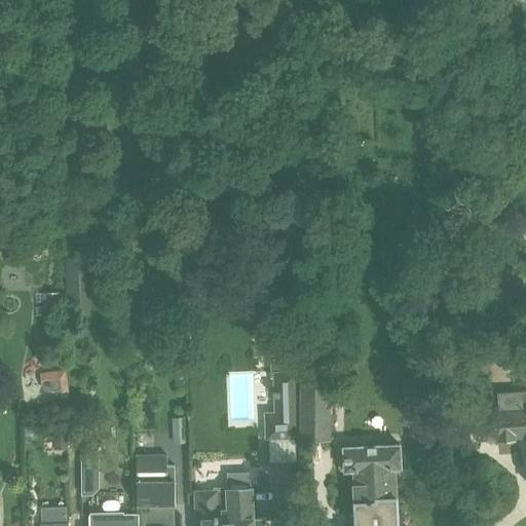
[(87,278),(68,278),(69,309),(88,308),(87,278)]
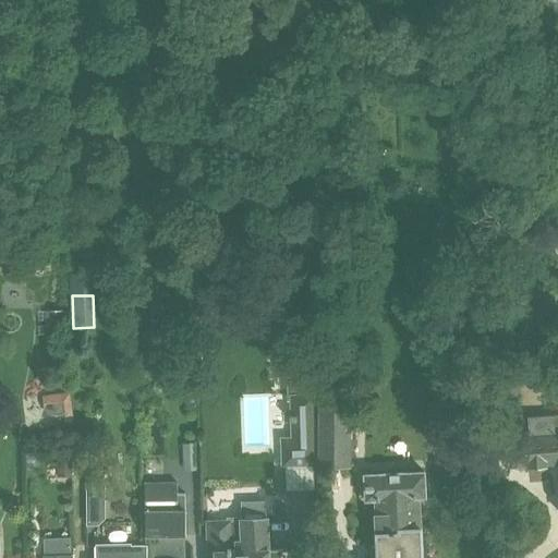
[(51,335),(65,335),(64,308),(50,308),(51,335)]
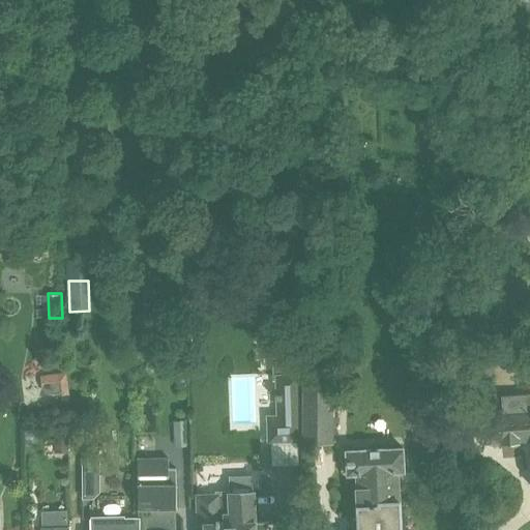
[(175,363),(190,363),(190,349),(175,350),(175,363)]
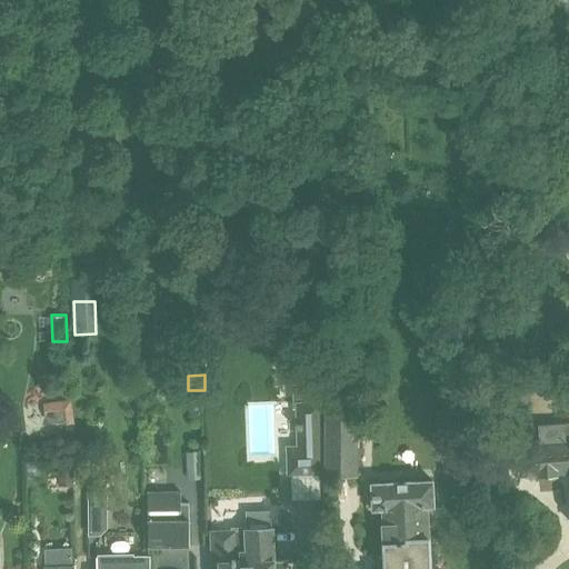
[(522,377),(503,377),(503,403),(522,405),(522,377)]
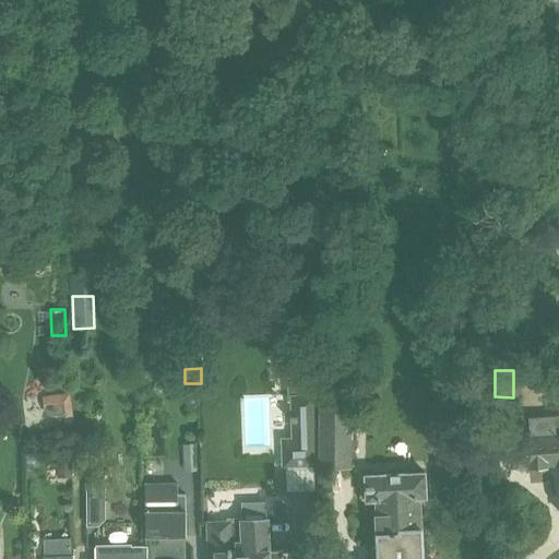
[(282,439),(282,465),(314,464),(312,377),(288,377),(288,395),(290,395),(292,439),(282,439)]
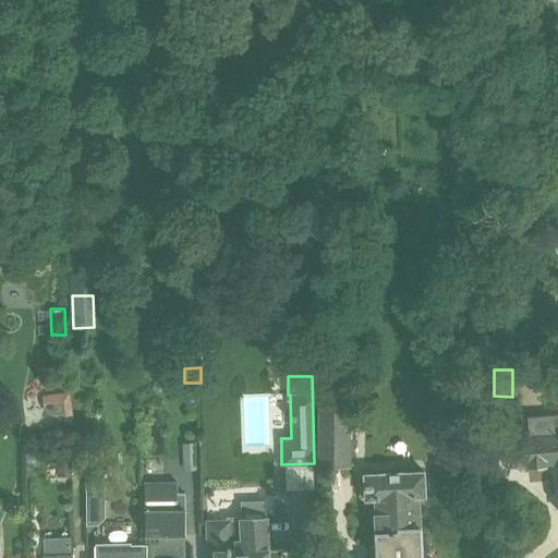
[(71,390),(43,395),(44,409),(72,405),(71,390)]
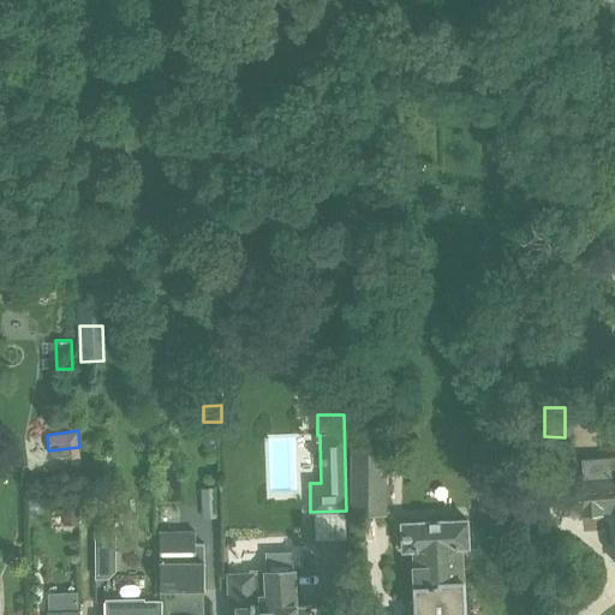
[(352,436),(351,513),(388,514),(388,437),(352,436)]
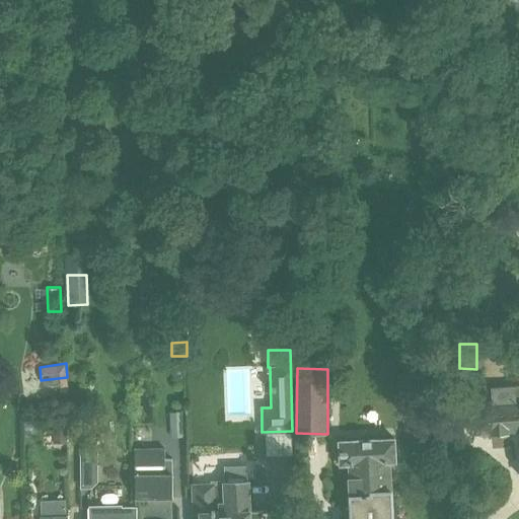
[(518,385),(491,387),(492,405),(473,408),(474,433),(518,430),(518,385)]
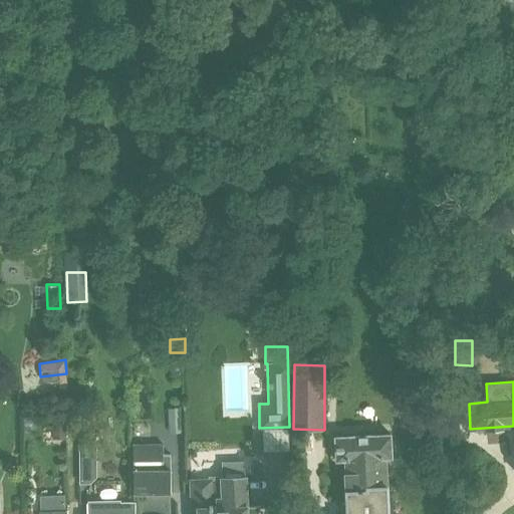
[(181,407),(168,408),(169,445),(183,444),(181,407)]
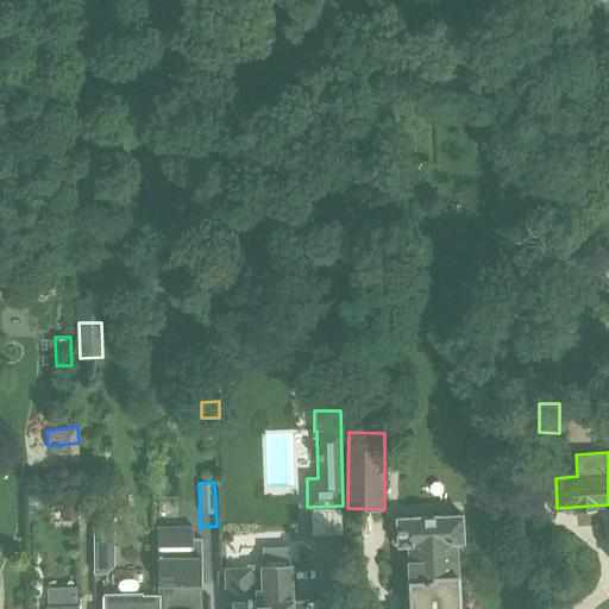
[(62,519),(79,519),(79,493),(63,493),(62,519)]
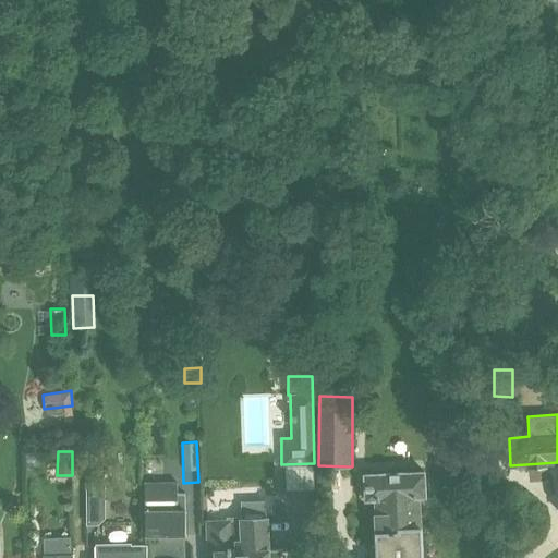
[(422,557),(419,496),(425,496),(424,471),(365,474),(366,498),(375,498),(377,545),(372,545),(372,557),(377,556),(377,557),(422,557)]
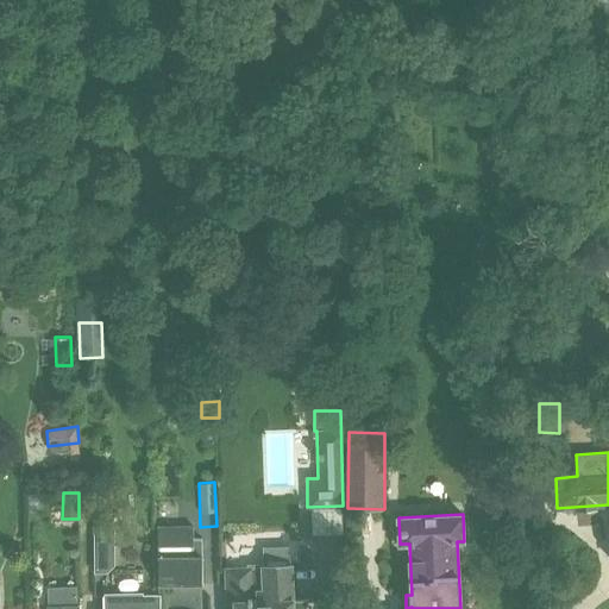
[(94,521),(94,572),(111,572),(111,521),(94,521)]
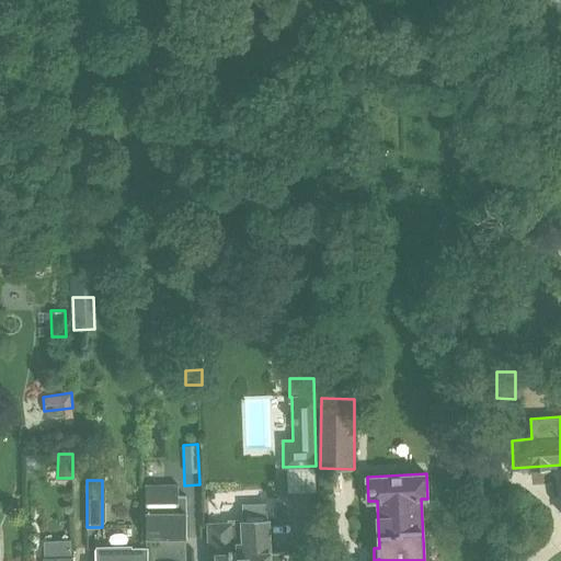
[(146,483),(146,497),(146,516),(147,516),(147,540),(182,539),(182,528),(187,527),(187,497),(179,497),(179,482),(146,483)]
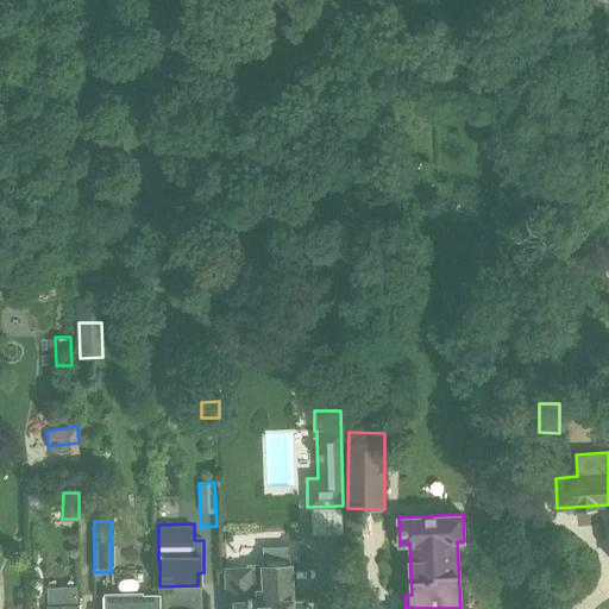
[(137,591),(137,545),(113,544),(113,563),(124,563),(123,591),(137,591)]
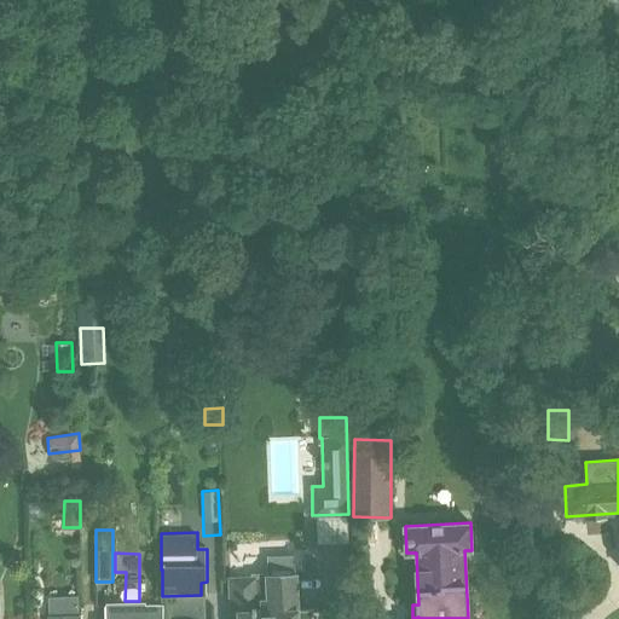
[(229,618),(312,618),(312,608),(300,608),(299,572),(266,573),(266,590),(229,591),(229,618)]
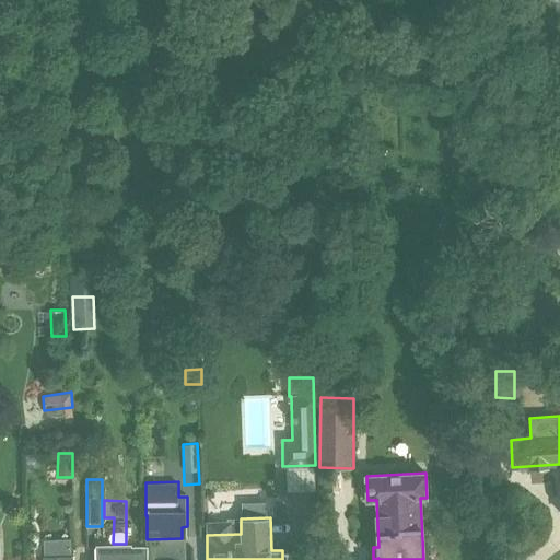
[(96,545),(95,559),(148,559),(148,546),(131,546),(131,544),(96,545)]
